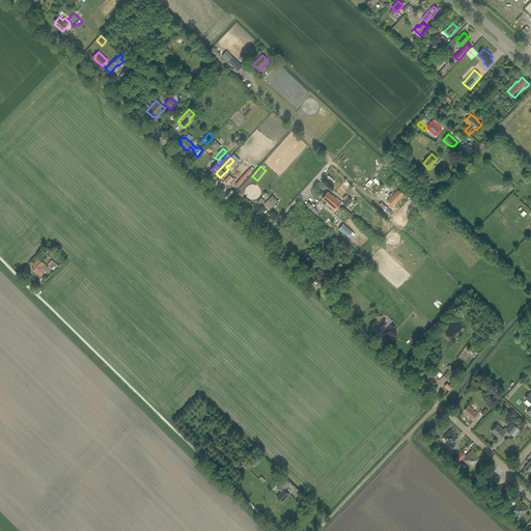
[(229,175),(224,180),(228,185),(233,178),(229,175)]
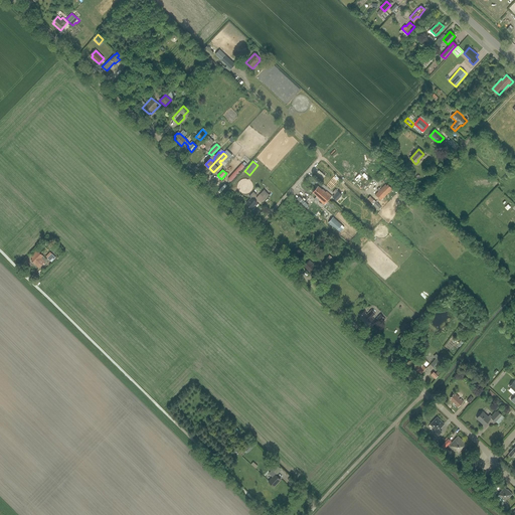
[(230,181),(238,172),(236,170),(228,179),(230,181)]
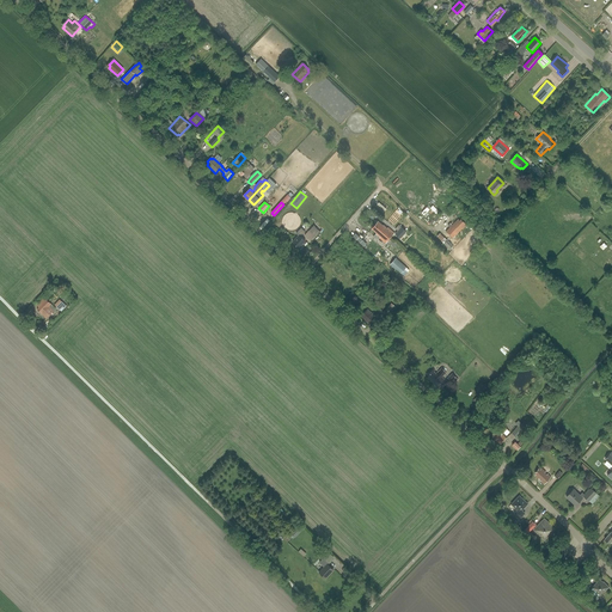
[(379,202),(375,206),(384,213),(387,209),(379,202)]
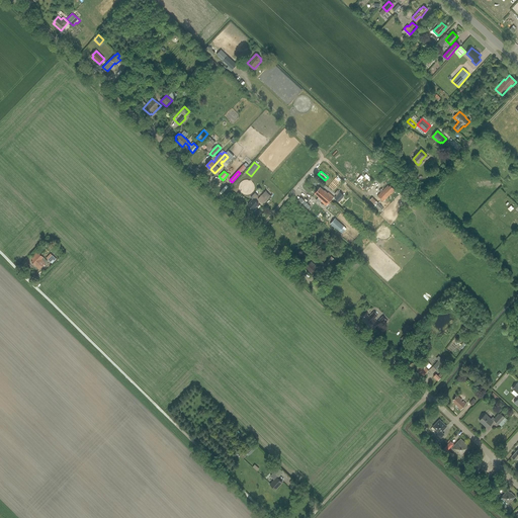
[(360,175),(356,179),(363,185),(366,181),(360,175)]
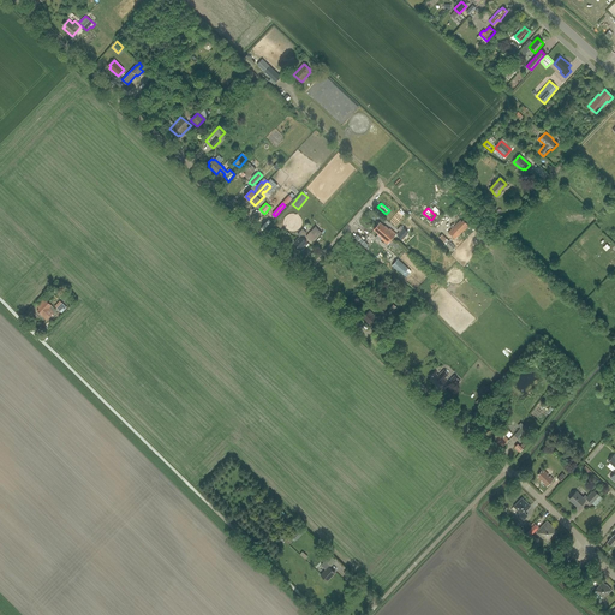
[(465,231),(470,226),(464,220),(463,222),(460,220),(449,233),(455,239),(464,230),(465,231)]
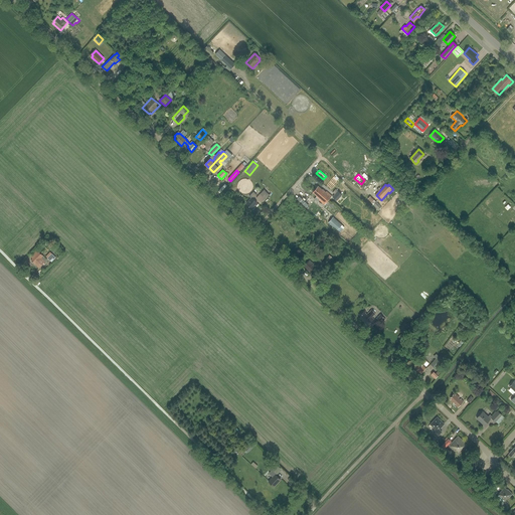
[(316,189),(328,200),(332,196),(327,191),(326,192),(323,189),(322,189),(318,186),(316,189)]
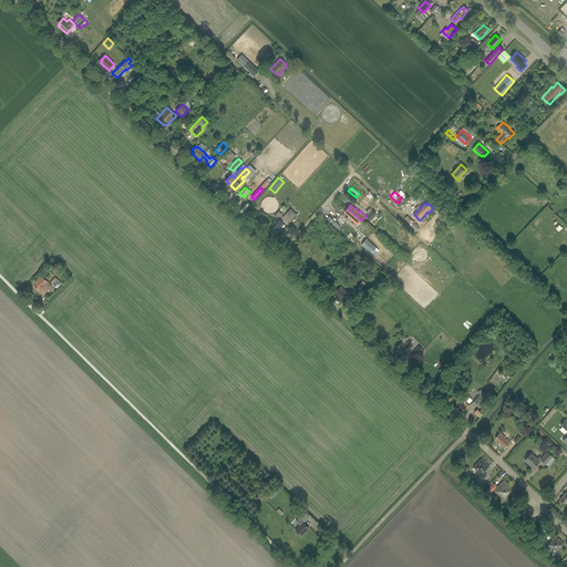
[(292,208),(281,218),(287,224),(298,214),(292,208)]
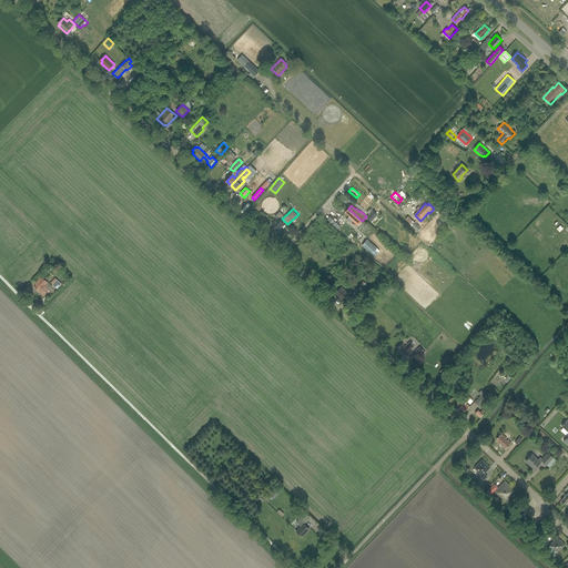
[(357,225),(362,221),(348,209),(345,212),(350,215),(348,216),(353,220),(352,221),(357,225)]
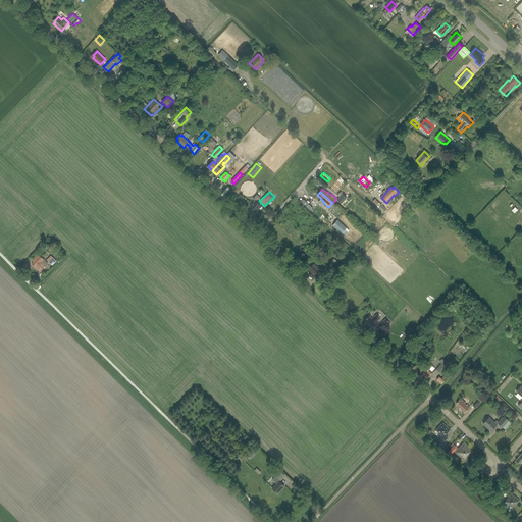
[(346,198),(342,195),(342,194),(336,201),(341,204),(346,198)]
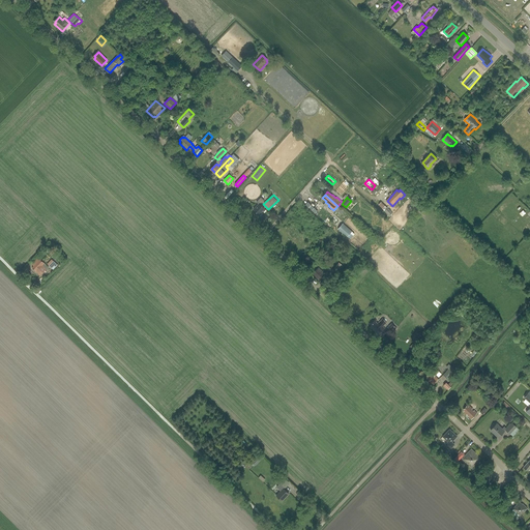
[(308,201),(305,204),(314,213),(317,210),(308,201)]
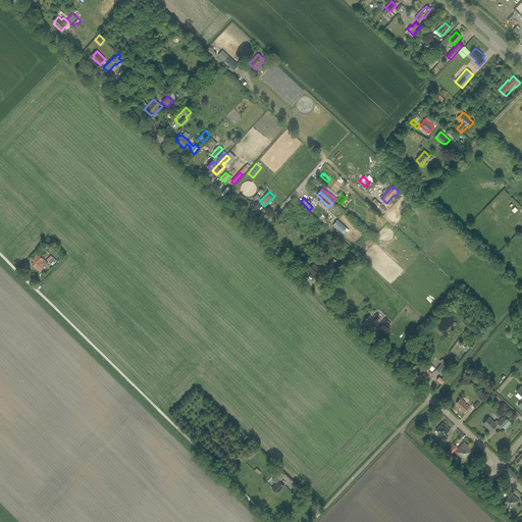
[(375,198),(372,201),(383,212),(386,209),(375,198)]
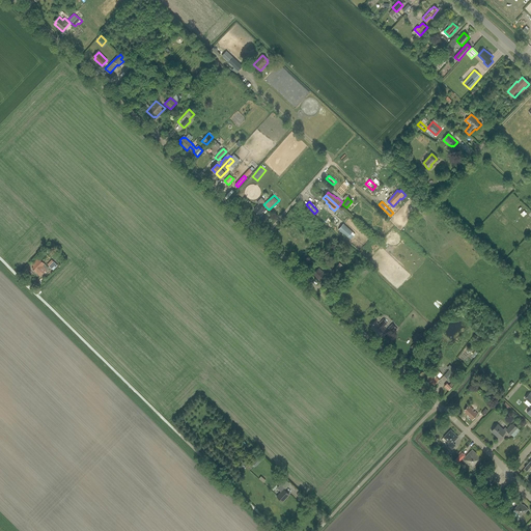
[(259,216),(266,210),(261,205),(260,204),(259,204),(254,210),(259,216)]
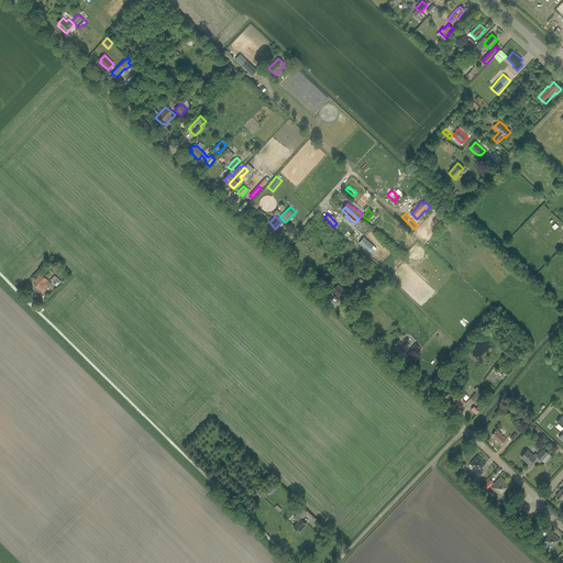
[(374,246),(364,238),(359,244),(368,253),(374,246)]
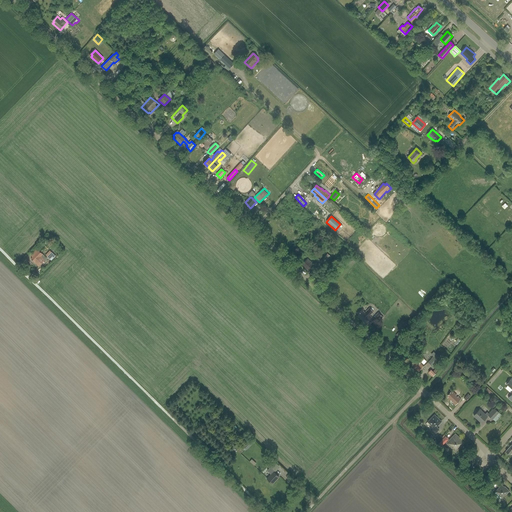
[(38,266),(44,260),(41,256),(42,254),(37,249),(30,256),(32,258),(31,259),(38,266)]
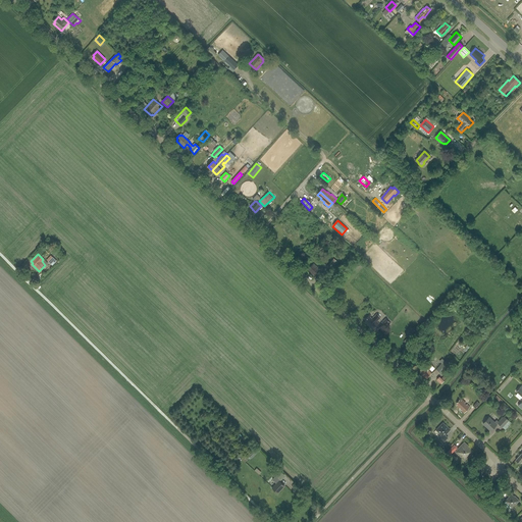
[(331,268),(337,262),(333,259),(327,265),(330,267),(331,268)]
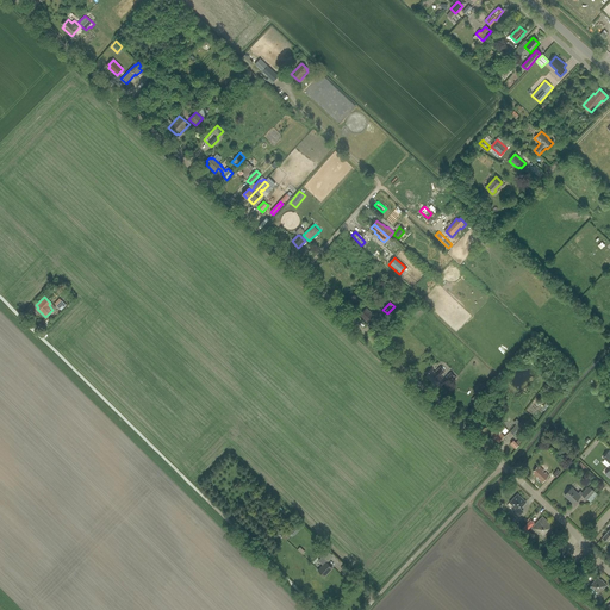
[(361,315),(363,318),(368,323),(374,316),(378,311),(375,309),(372,313),(367,309),(361,315)]
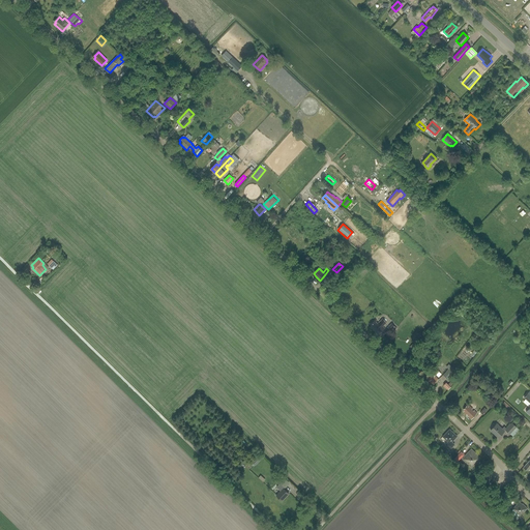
[(379,335),(385,329),(383,327),(386,323),(383,319),(379,323),(375,320),(371,325),(372,326),(371,327),(379,335)]
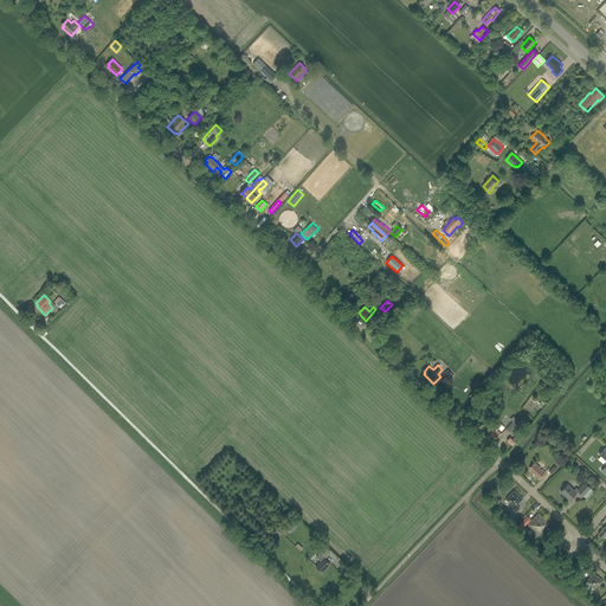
[(453,375),(447,369),(443,374),(449,380),(453,375)]
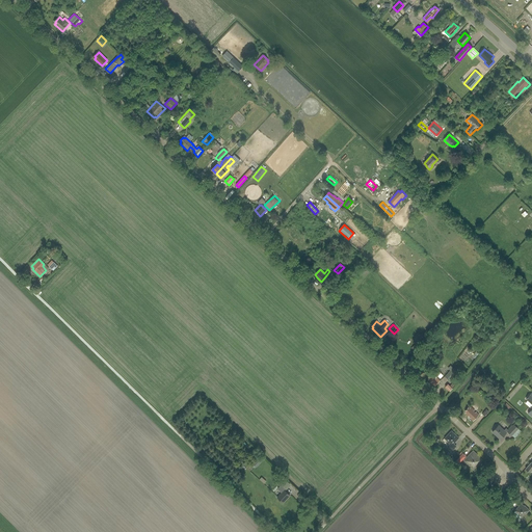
[(450,371),(445,376),(449,380),(456,372),(457,371),(454,368),(450,371)]
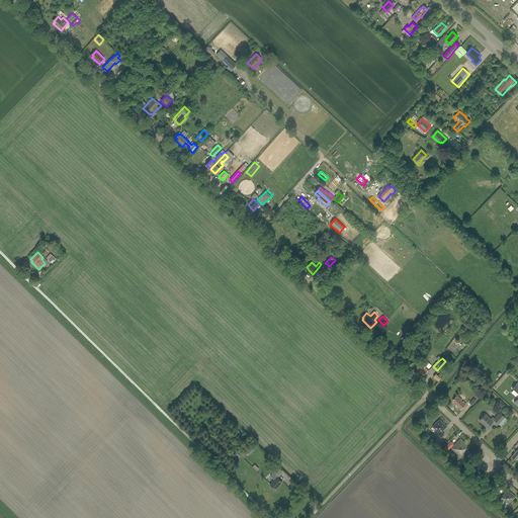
[(429,363),(425,360),(417,368),(418,369),(417,370),(423,376),(428,371),(424,367),(425,366),(426,367),(429,363)]
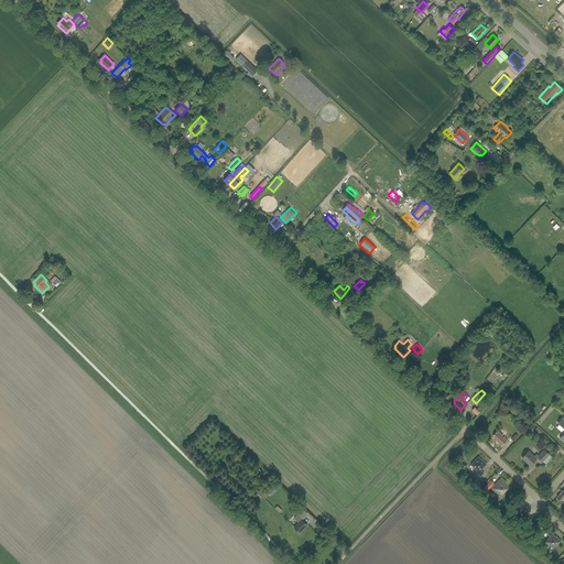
[(492,438),(501,446),(508,440),(499,432),(498,433),(496,432),(492,435),(494,437),(492,438)]
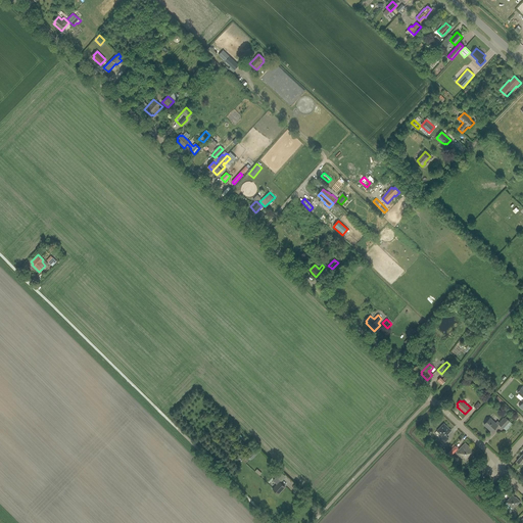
[(498,424),(503,428),(510,421),(505,417),(500,423),(497,421),(495,423),(490,418),(483,425),(491,432),(498,424)]
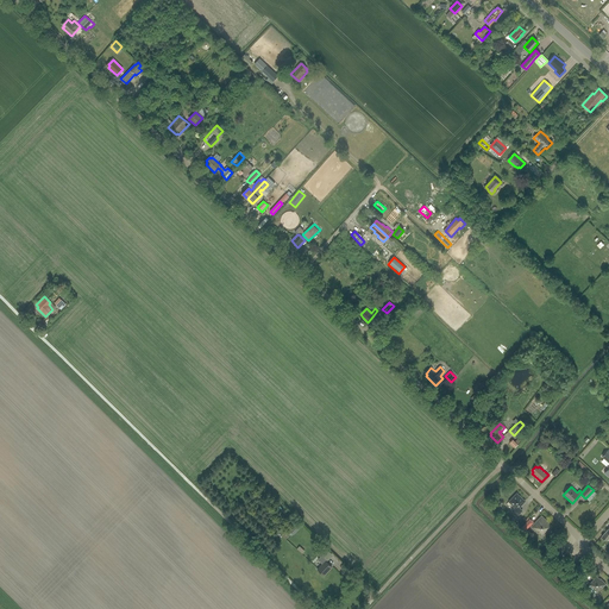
[(519,508),(525,501),(516,493),(508,502),(514,508),(512,510),(518,516),(522,510),(519,508)]
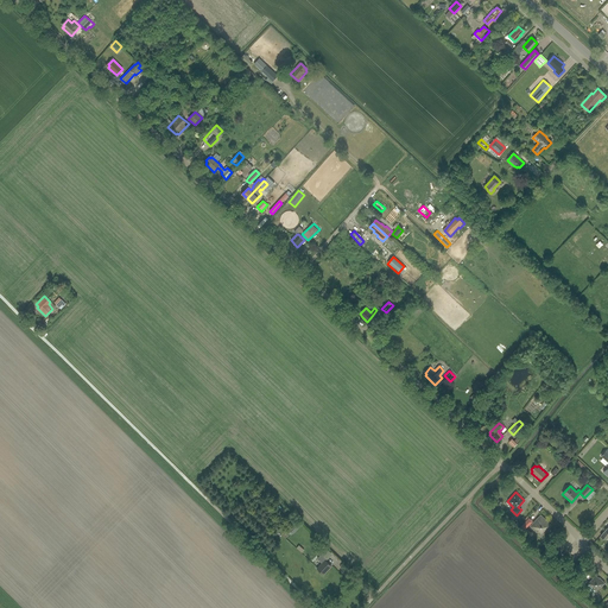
[(540,515),(531,526),(540,536),(551,526),(540,515)]
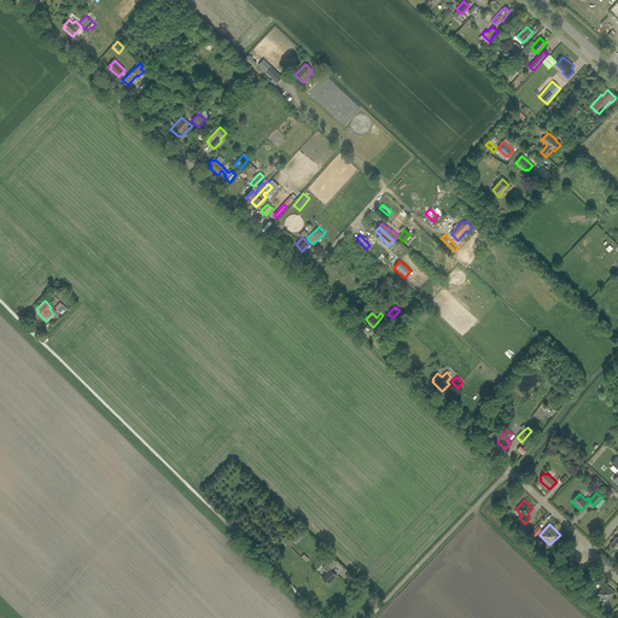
[(537,525),(534,528),(535,530),(528,535),(531,540),(542,530),(537,525)]
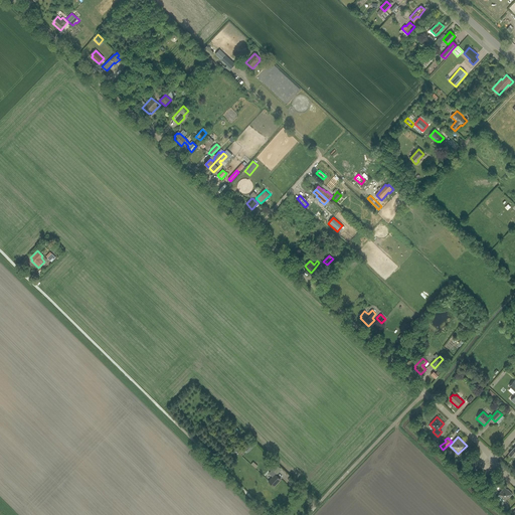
[(247,453),(253,447),(251,444),(245,450),(247,453)]
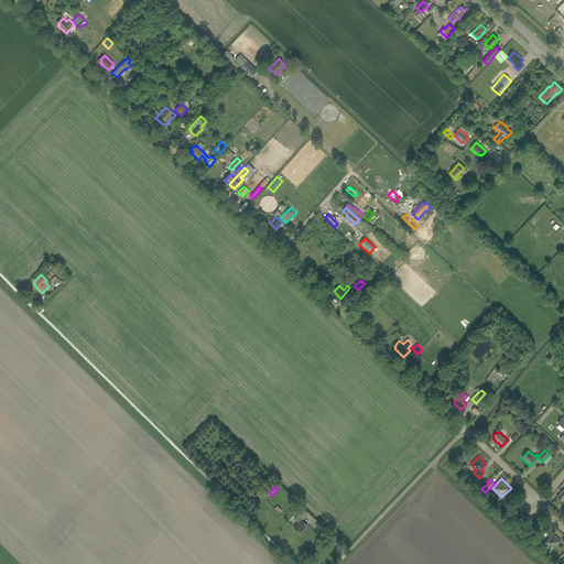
[(294,528),(300,533),(307,525),(302,520),(294,528)]
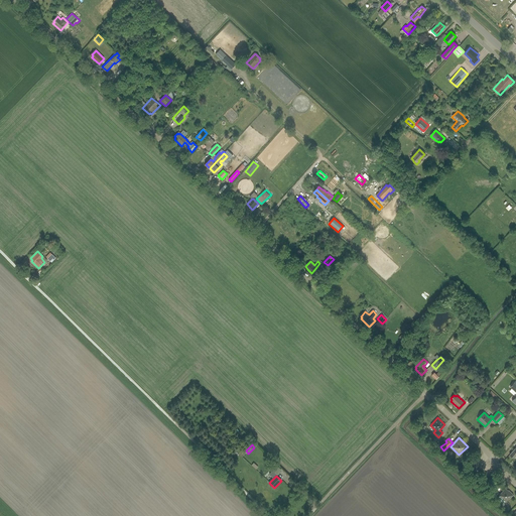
[(494,496),(500,491),(496,487),(495,487),(490,492),(494,496)]
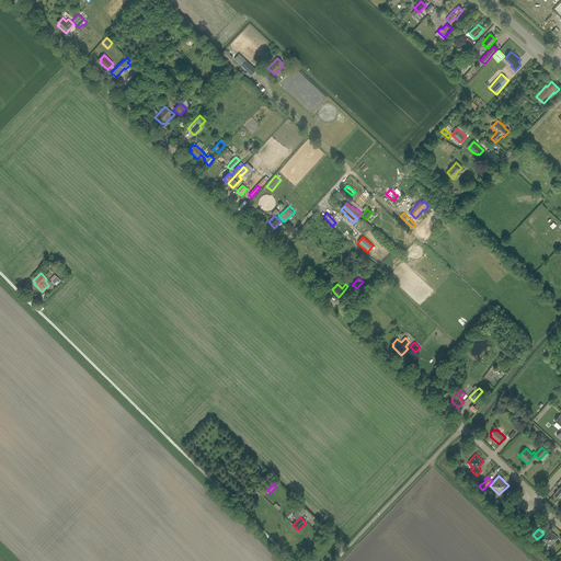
[(541,540),(541,542),(546,547),(548,547),(549,545),(550,546),(553,541),(554,541),(558,538),(552,533),(552,534),(549,531),(542,538),(542,539),(541,540)]
